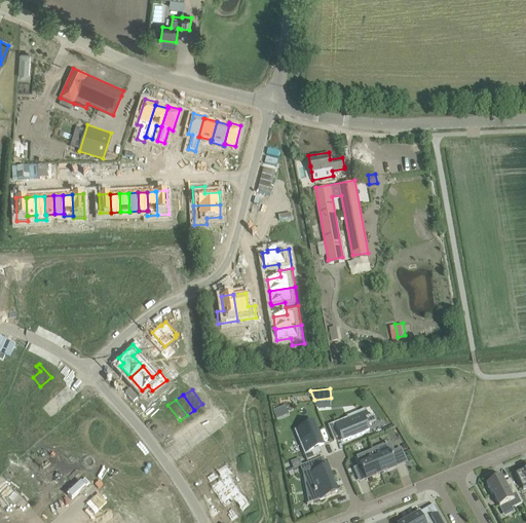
[(273,407),(276,416),(290,412),(287,403),(273,407)]
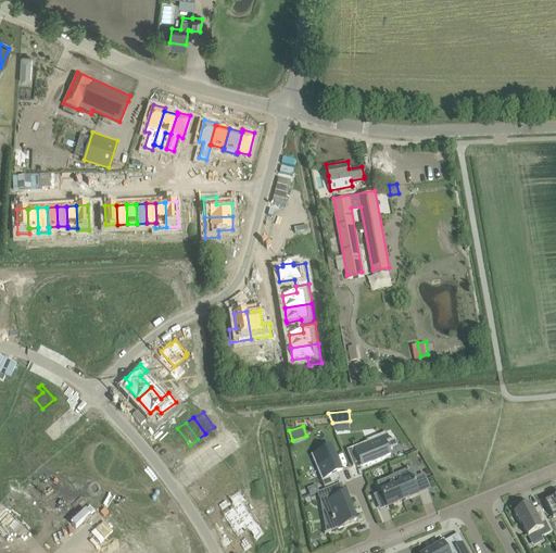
[(177,428),(168,436),(181,451),(190,444),(177,428)]
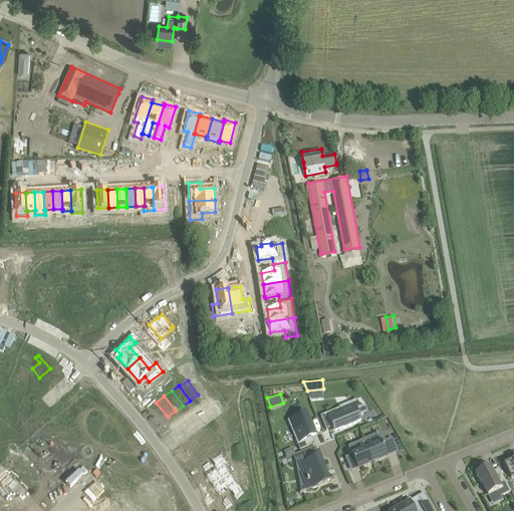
[(332,425),(337,423),(339,428),(361,419),(358,414),(363,412),(360,405),(353,408),(351,403),(340,407),(339,406),(320,414),(326,428),(327,428),(327,427),(332,425)]
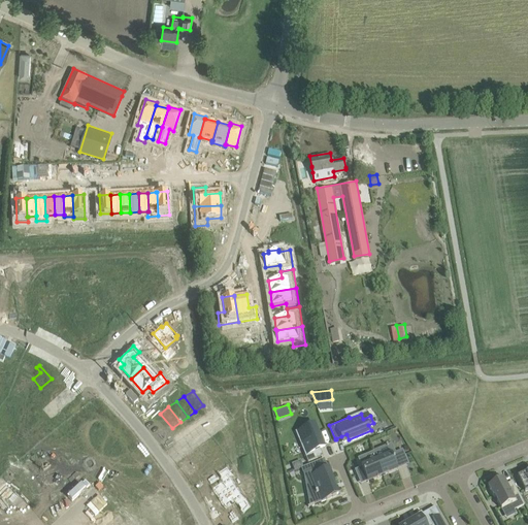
[(319,443),(323,441),(316,422),(302,427),(303,428),(297,430),(302,440),(300,441),(308,460),(324,454),(323,453),(321,447),(319,443)]
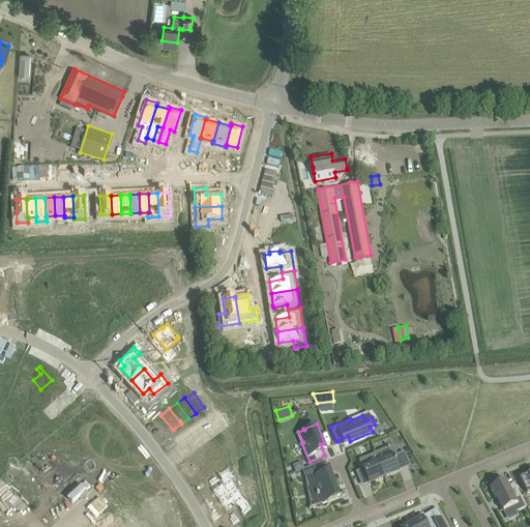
[(111,432),(100,441),(114,455),(127,443),(122,437),(119,440),(111,432)]
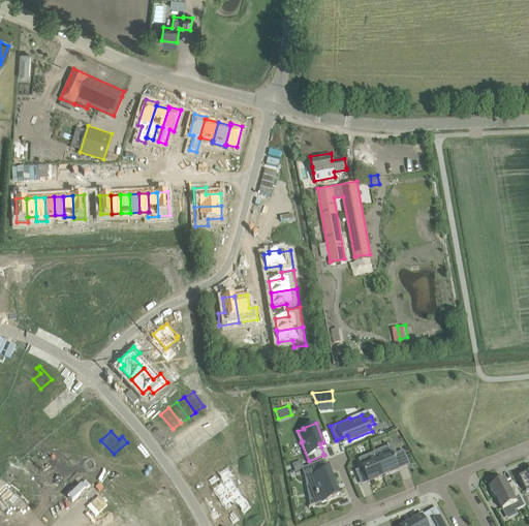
[(404,454),(402,450),(392,454),(391,451),(381,455),(379,449),(374,451),(383,473),(399,467),(395,458),(404,454)]
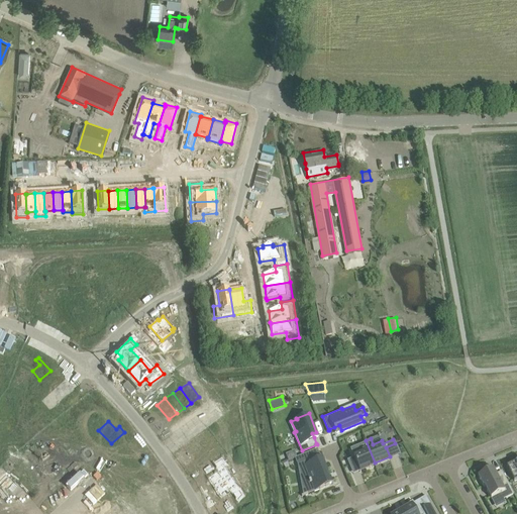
[(375,463),(366,440),(359,442),(362,448),(352,452),(353,455),(347,458),(349,463),(355,459),(359,469),(375,463)]
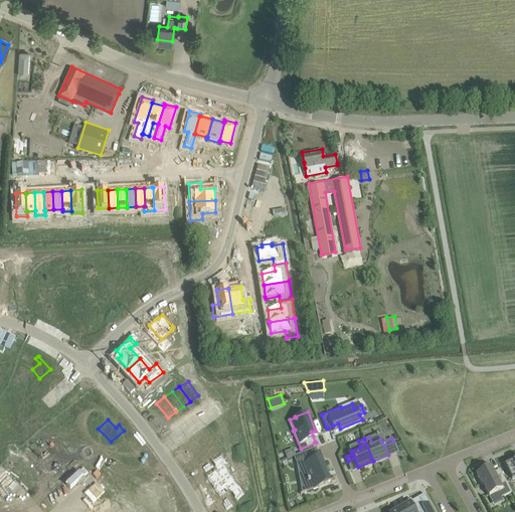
[(26,442),(15,452),(20,459),(30,447),(26,442)]
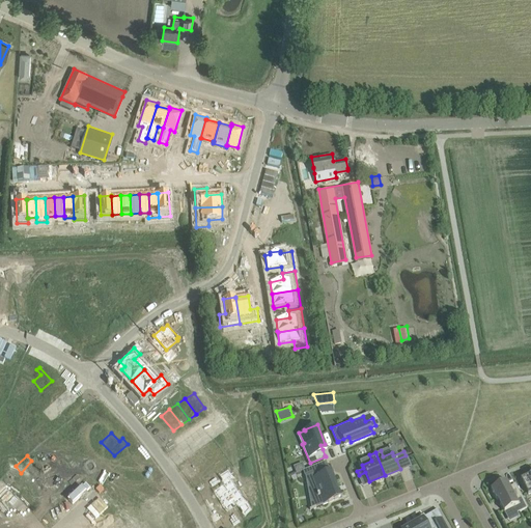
[(31,461),(21,473),(26,478),(39,466),(31,461)]
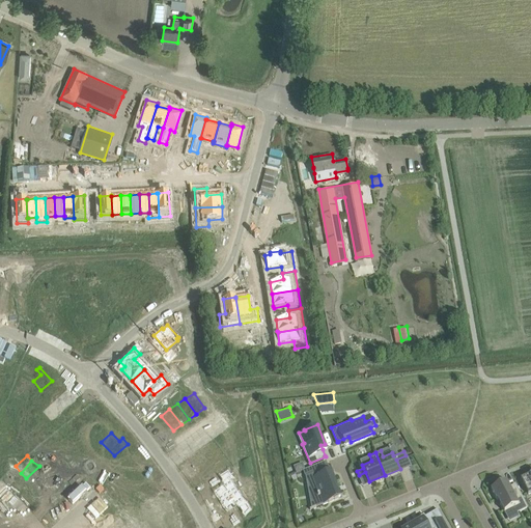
[(303,462),(295,465),(297,471),(305,467),(303,462)]
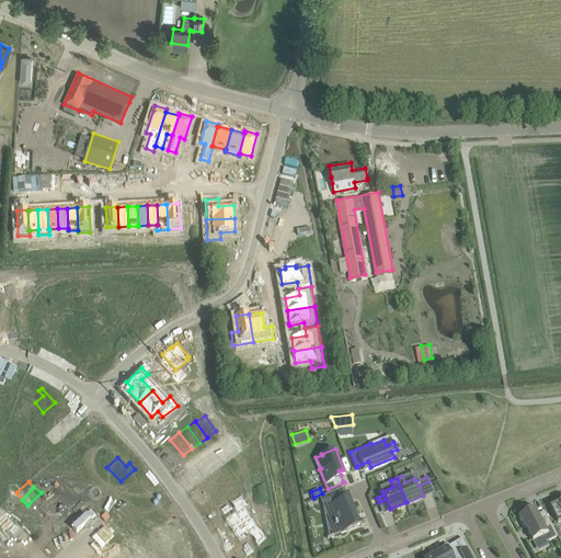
[(334,490),(320,494),(322,500),(325,514),(333,513),(341,531),(361,523),(350,496),(339,500),(334,490)]
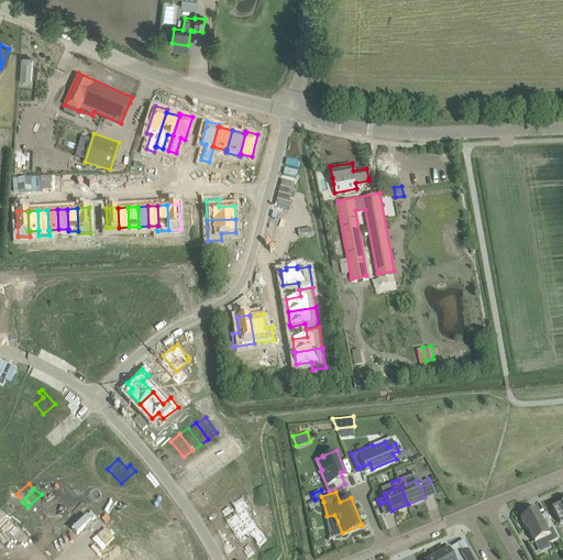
[(42,494),(28,507),(34,514),(47,502),(42,494)]
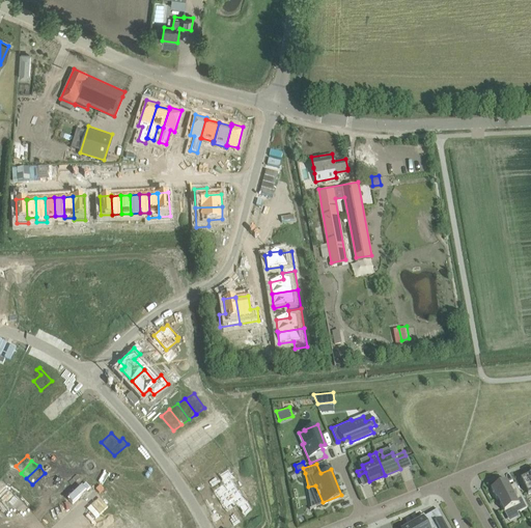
[(228,481),(214,490),(220,498),(241,485),(236,479),(240,476),(234,469),(224,475),(228,481)]
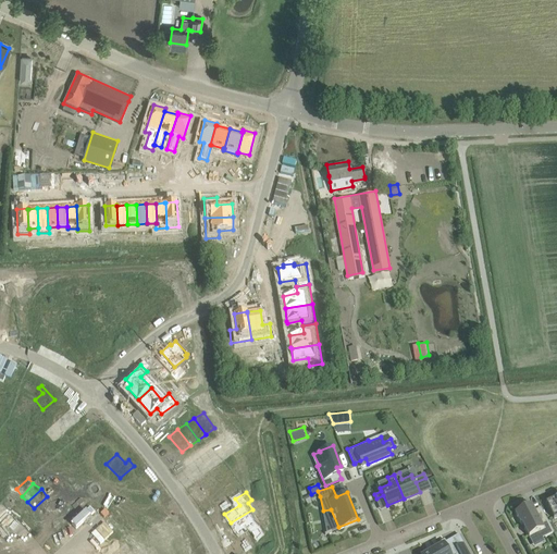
[(554,517),(556,515),(556,495),(546,501),(554,517)]
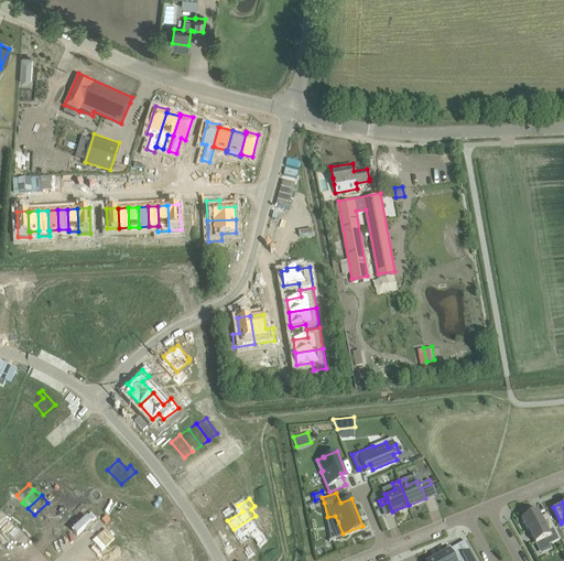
[(47,503),(34,515),(41,521),(54,509),(47,503)]
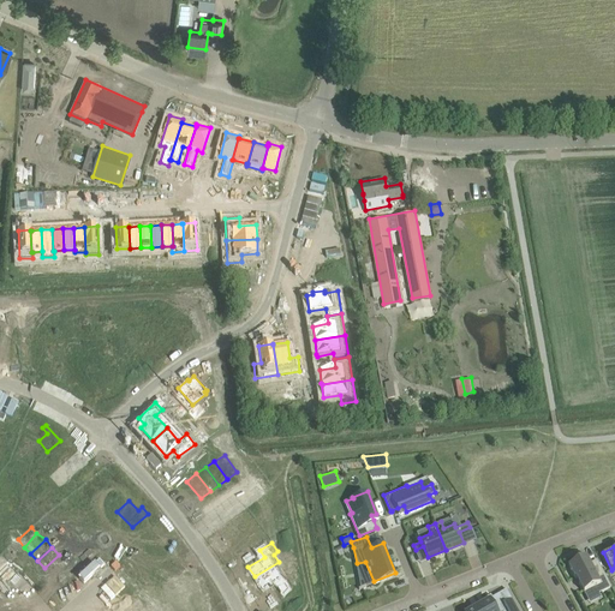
[(59,555),(45,568),(52,575),(66,562),(59,555)]
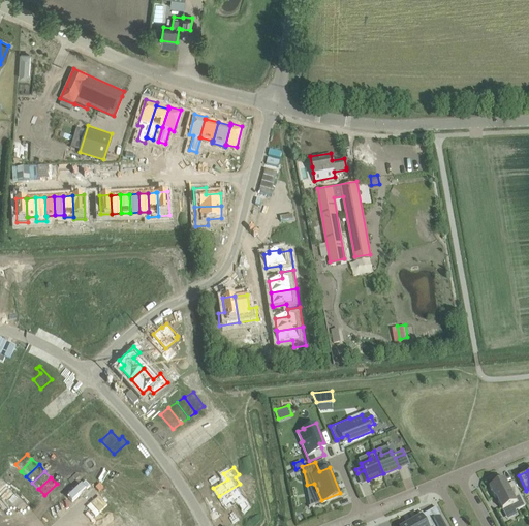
[(511,503),(515,508),(526,503),(514,480),(507,484),(504,477),(489,485),(495,495),(502,508),(511,503)]
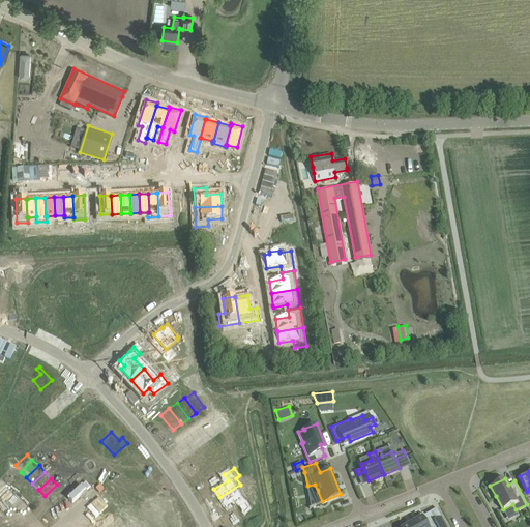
[(57,485),(45,496),(49,502),(61,491),(57,485)]
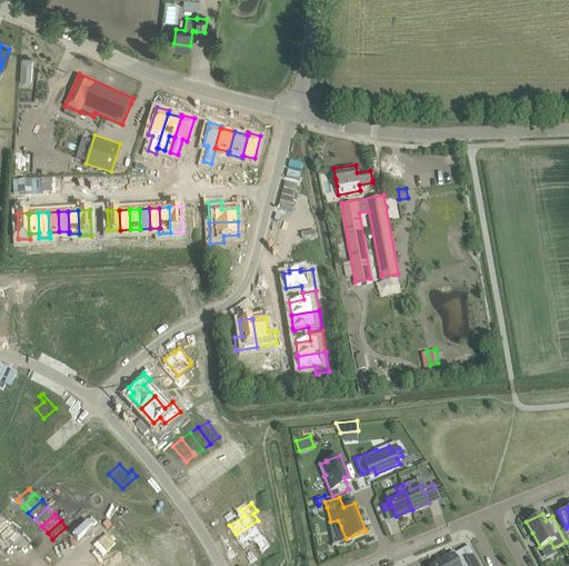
[(258,520),(236,535),(243,547),(258,538),(265,549),(272,540),(267,532),(266,533),(258,520)]
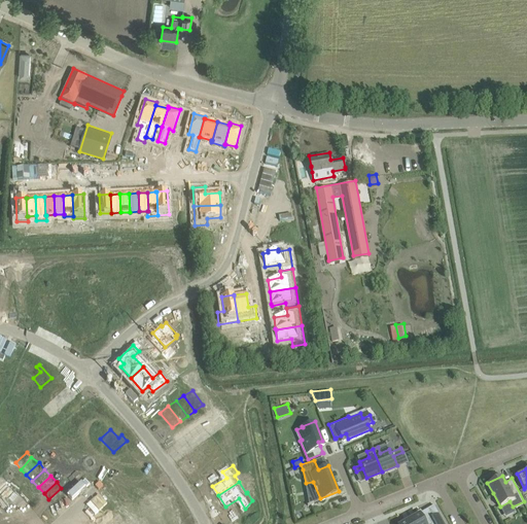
[(174,508),(160,517),(164,523),(175,523),(173,520),(179,517),(174,508)]
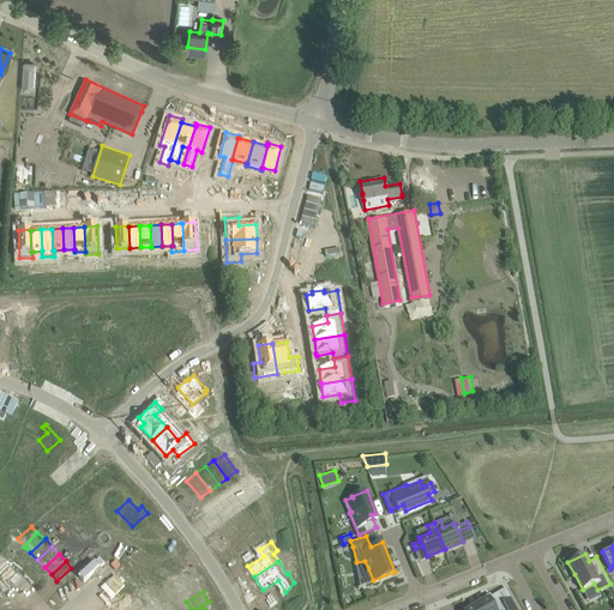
[(479,602),(477,603),(480,609),(519,609),(512,597),(500,604),(498,605),(497,604),(491,592),(480,598),(481,601),(479,602)]
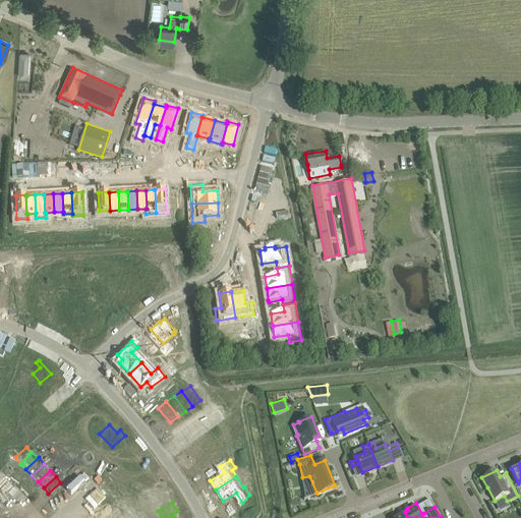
[(4,506),(0,509),(0,517),(2,517),(9,511),(4,506)]
